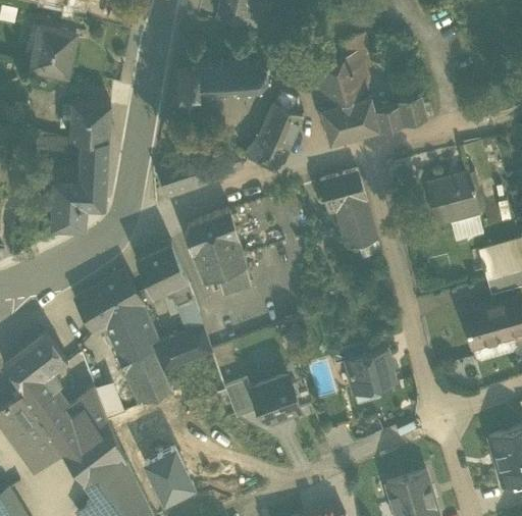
[(270,6),(252,2),(252,0),(220,0),(216,17),(264,30),(273,33),(286,36),(283,26),(283,4),(271,2),(270,6)]
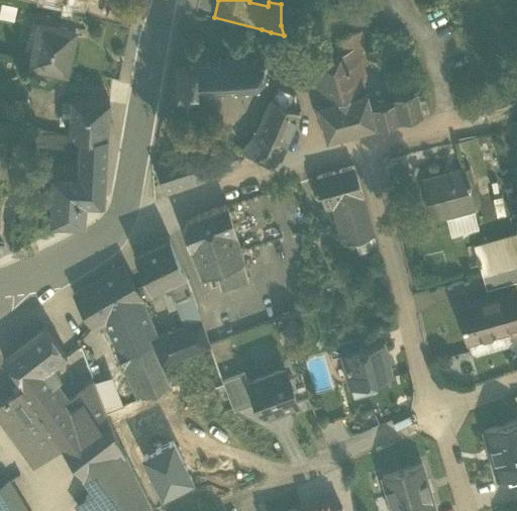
[(312,0),(287,0),(287,26),(298,27),(313,6),(312,0)]
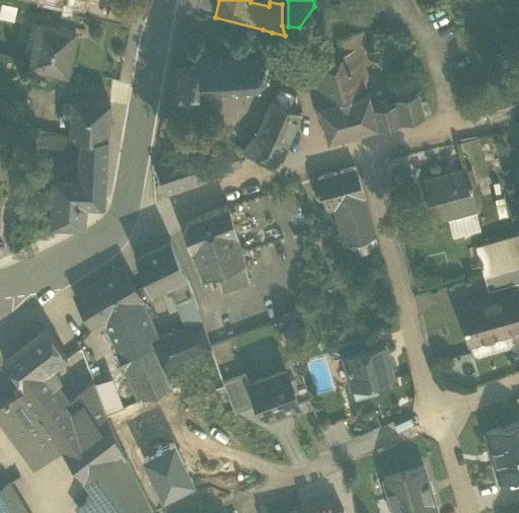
[(75,32),(40,24),(30,67),(66,74),(75,32)]
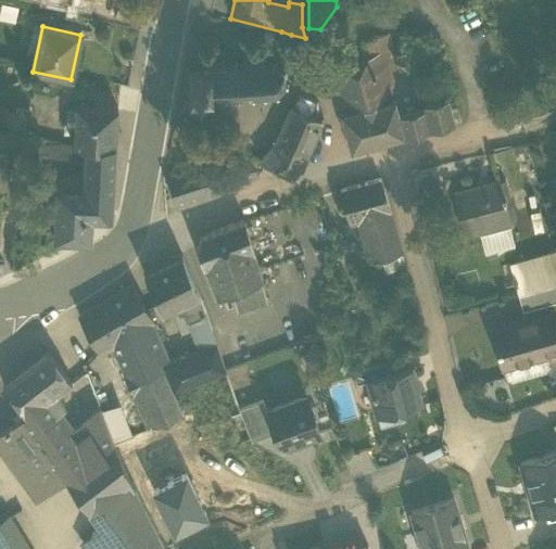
[(291,35),(281,32),(279,39),(280,40),(280,39),(287,43),(299,63),(310,51),(305,38),(291,35)]
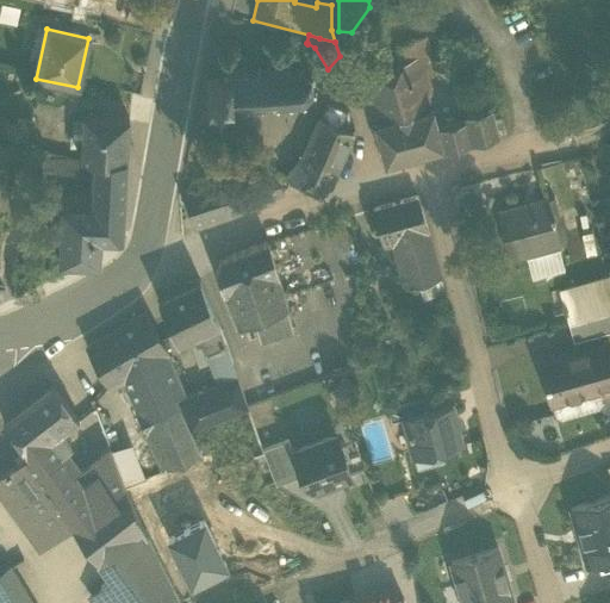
[(425,47),(400,56),(406,70),(431,61),(425,47)]
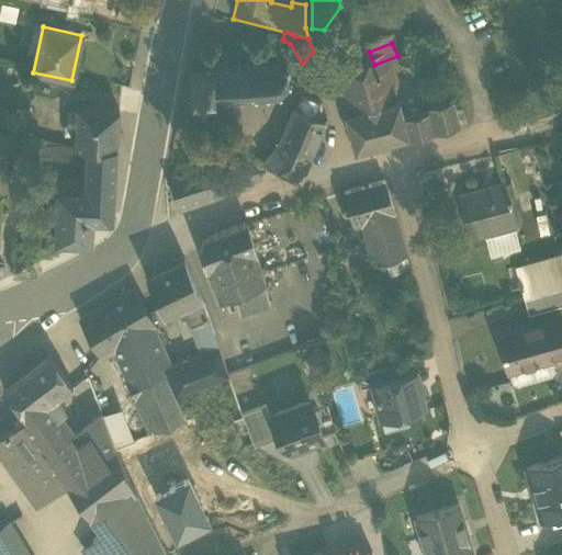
[(374,65),(330,81),(345,122),(398,109),(394,95),(398,94),(390,74),(402,69),(397,56),(374,65)]
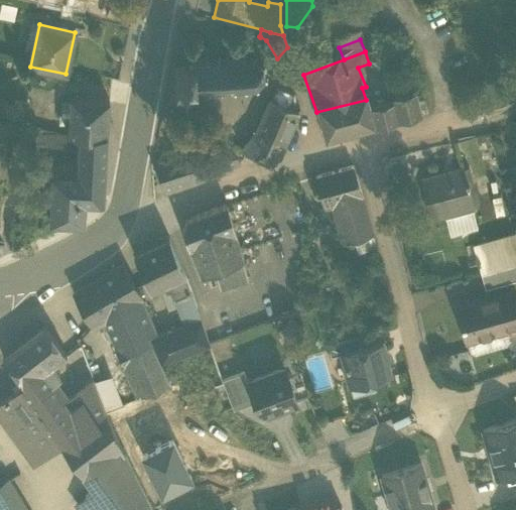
[(245,59),(231,60),(231,65),(220,65),(220,61),(217,61),(217,66),(208,66),(208,62),(205,62),(205,66),(192,67),(189,66),(188,67),(191,69),(191,72),(192,91),(194,94),(191,96),(192,97),(195,95),(208,95),(208,98),(210,98),(210,95),(219,94),(219,98),(222,98),(222,94),(233,94),(233,98),(236,98),(236,94),(244,93),(244,97),(247,97),(247,93),(254,93),(256,96),(259,95),(257,91),(263,85),(266,86),(267,83),(264,82),(263,74),(267,72),(265,69),(262,71),(255,65),(257,60),(254,59),(252,64),(245,64),(245,59)]
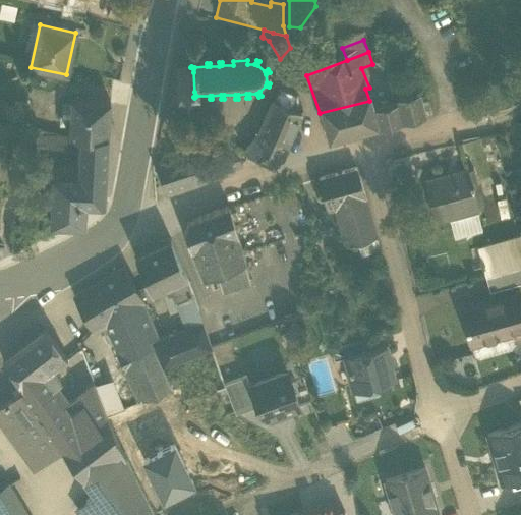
[(194,92),(193,72),(175,73),(176,93),(194,92)]
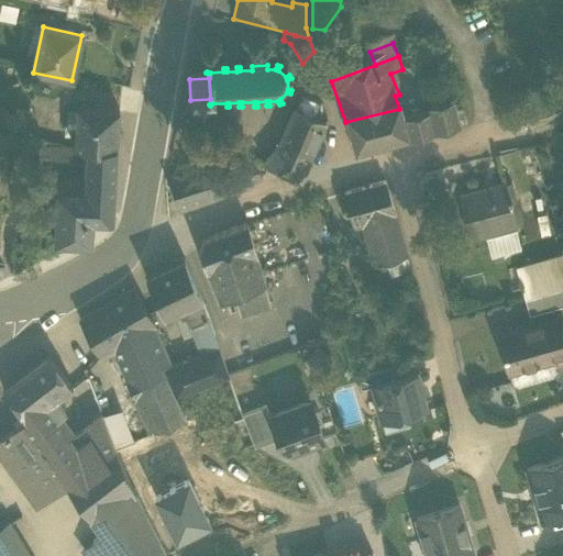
[(403,118),(409,145),(409,146),(461,132),(453,100),(427,106),(428,111),(403,118)]
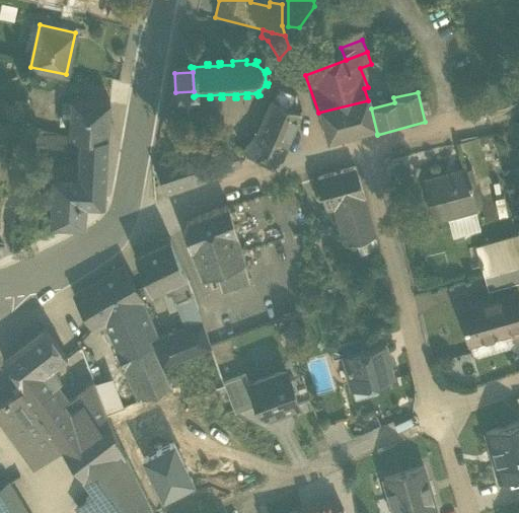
[(294,101),(280,94),(273,108),(288,115),(294,101)]
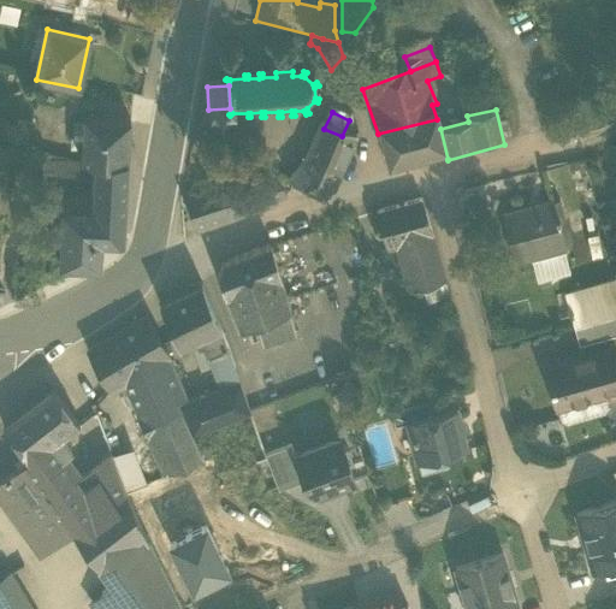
[(437,119),(378,134),(389,173),(448,159),(440,129),(437,119)]
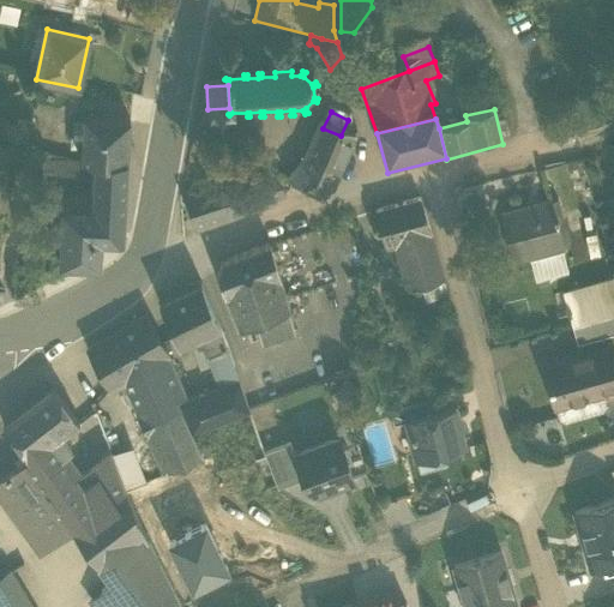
[(130,125),(84,122),(82,164),(96,166),(127,168),(130,125)]
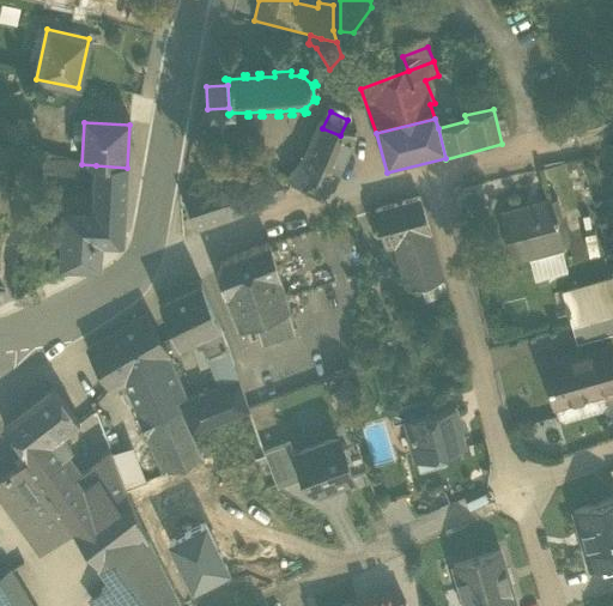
[(322,128),(322,127),(305,164),(305,163),(287,185),(289,186),(317,198),(331,194),(331,193),(353,141),(340,135),(322,128)]
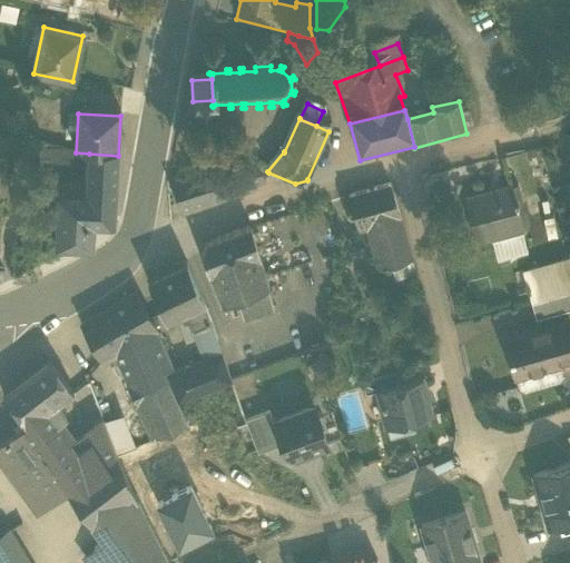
[(27,124),(1,119),(0,122),(0,137),(16,140),(23,141),(27,124)]
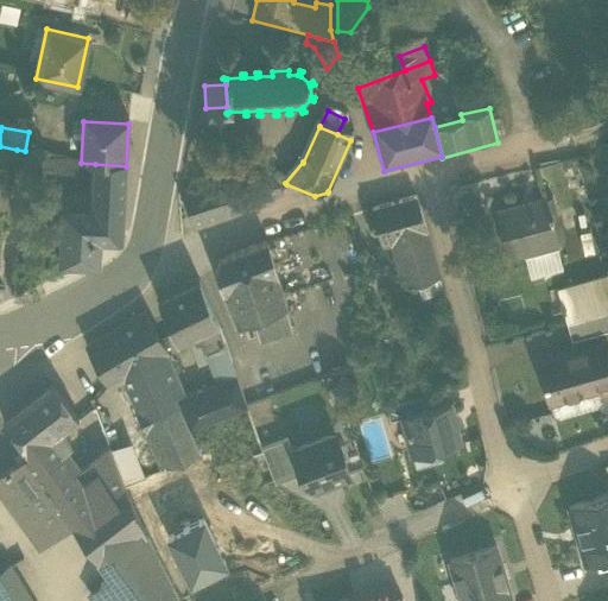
[(0,146),(0,214),(6,216),(17,150),(0,146)]
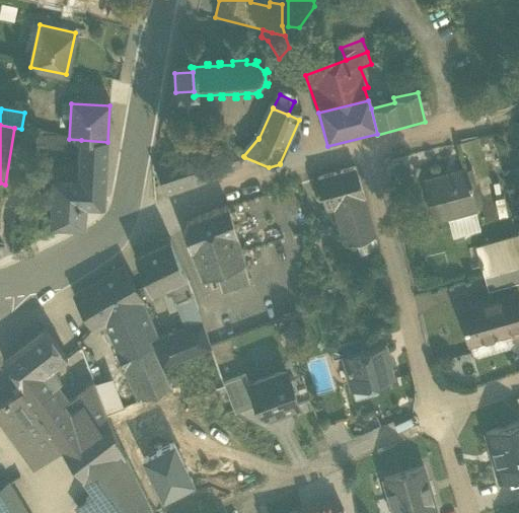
[(69,139),(35,132),(33,169),(51,169),(51,160),(79,161),(81,140),(69,139)]
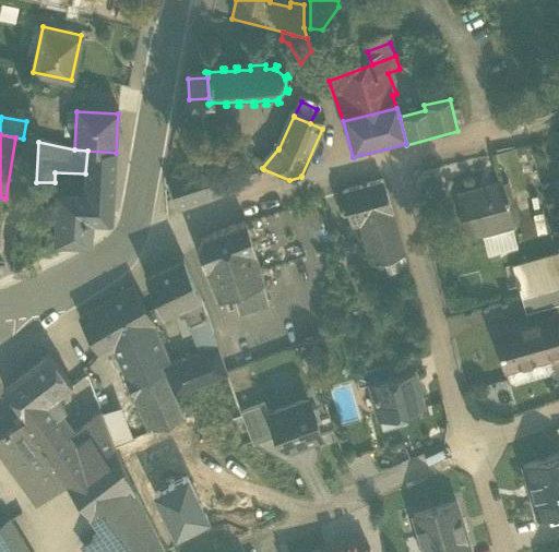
[(84,194),(58,194),(58,198),(55,241),(90,243),(91,220),(111,222),(116,153),(87,151),(85,174),(84,194)]
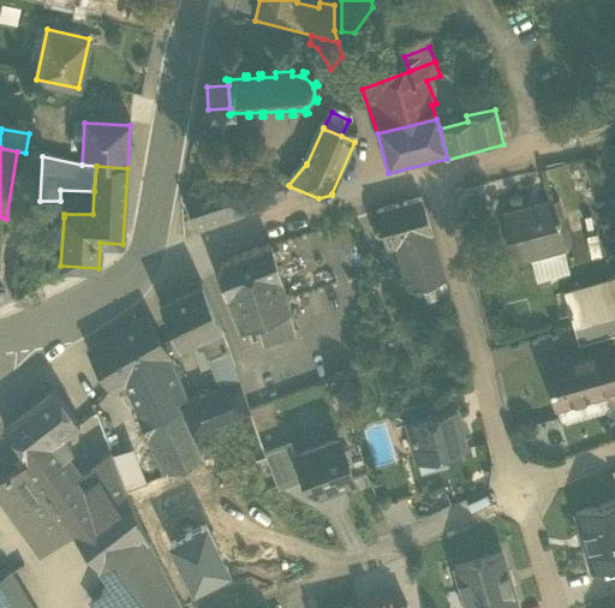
[(275,178),(261,183),(270,208),(286,203),(275,178)]
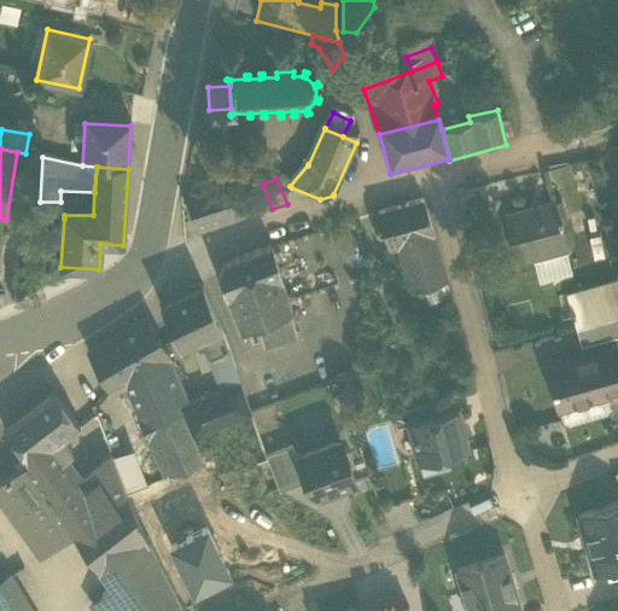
[(262,184),(228,195),(238,226),(273,214),(272,209),(262,184)]
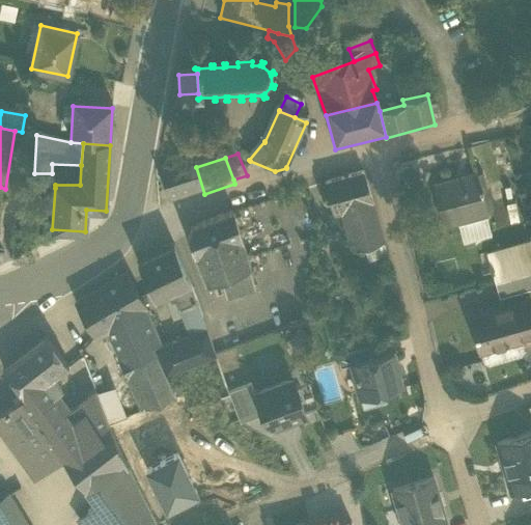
[(80,185),(81,165),(52,164),(52,173),(34,173),(34,187),(55,188),(55,185),(80,185)]
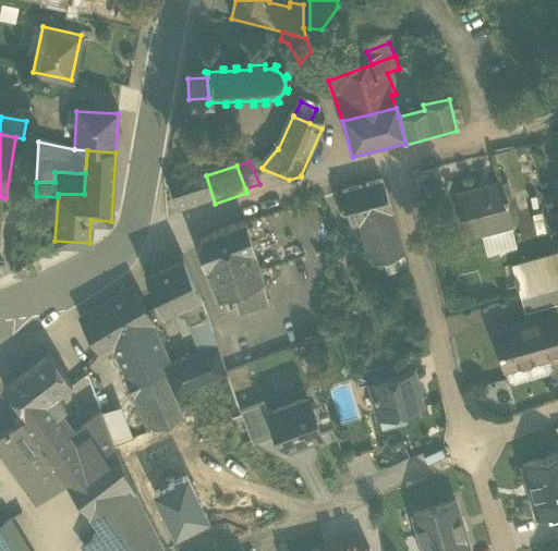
[(206,175),(192,180),(190,172),(166,179),(177,216),(201,208),(201,207),(213,204),(214,204),(215,204),(206,175)]
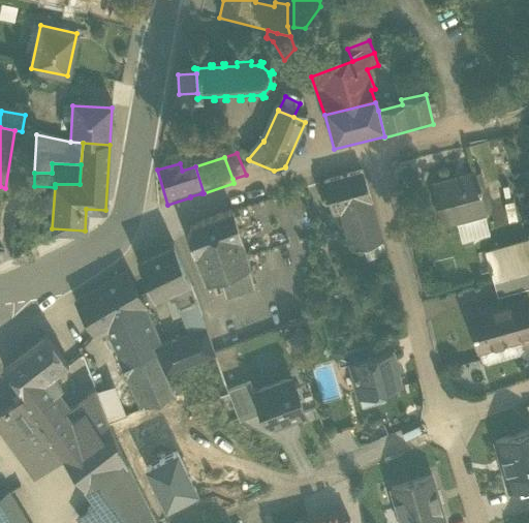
[(479,172),(431,185),(443,229),(457,225),(487,217),(492,216),(479,172)]
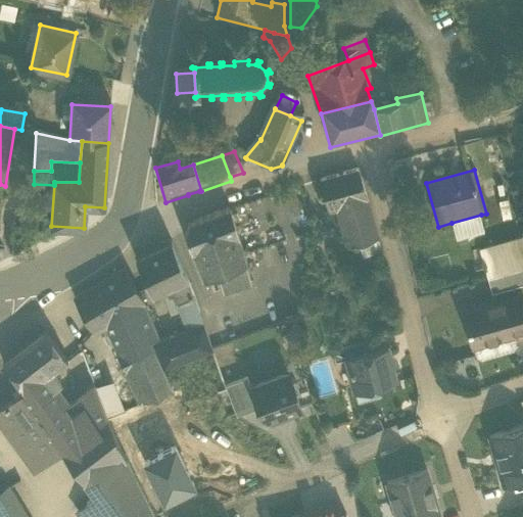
[(359,176),(320,186),(329,216),(338,214),(367,205),(359,176)]
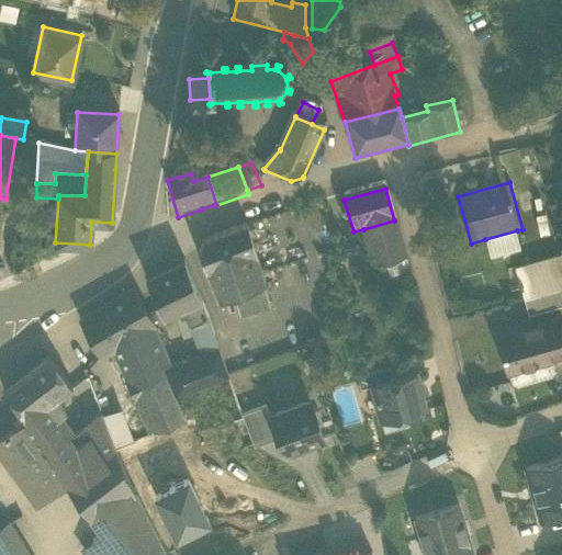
[(394,221),(363,229),(375,270),(406,261),(394,221)]
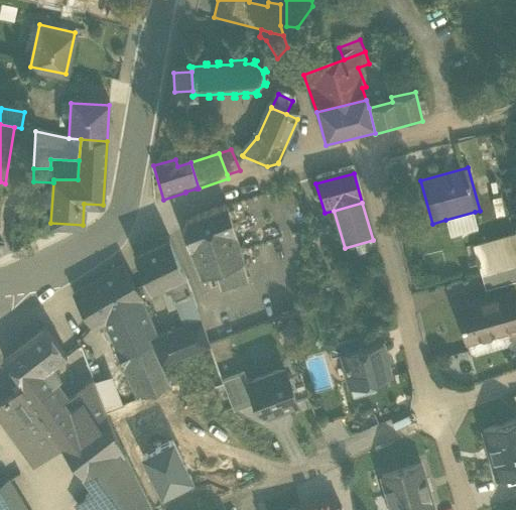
[(225,207),(184,220),(181,230),(182,235),(185,242),(189,252),(201,280),(215,275),(242,265),(225,207)]
